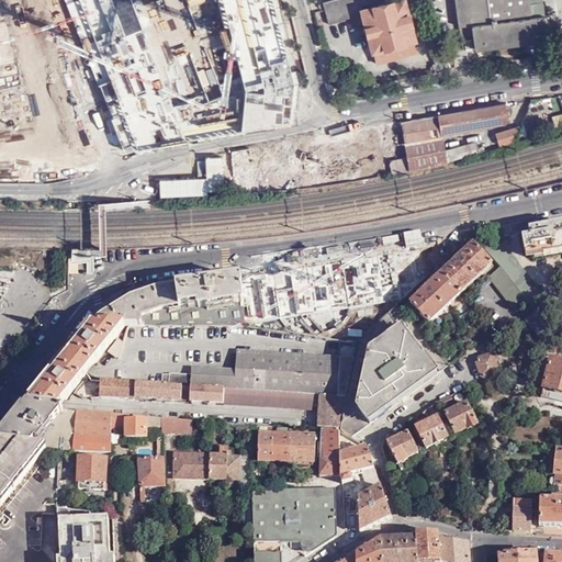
[(224,32),(148,35),(150,83),(165,82),(166,103),(236,100),(237,98),(236,60),(262,75),(259,0),(228,0),(231,35),(224,32)]
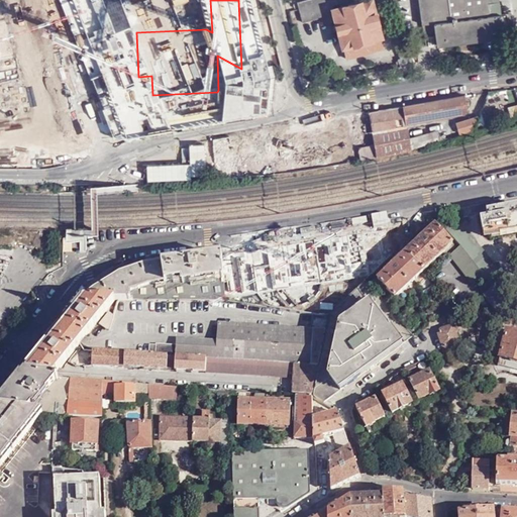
[(321,0),(308,0),(296,3),(298,10),(304,9),(303,5),(321,0)]
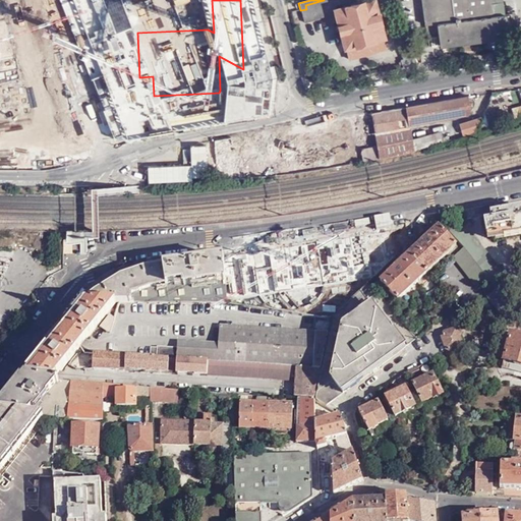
[(337,3),(336,0),(324,0),(305,5),(306,9),(300,10),(303,24),(331,16),(329,8),(338,6),(337,3)]
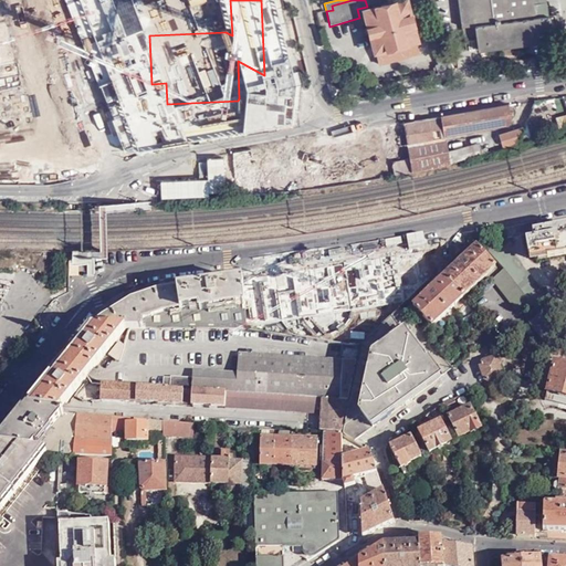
[(404,0),(383,0),(385,6),(363,12),(377,66),(418,55),(404,0)]
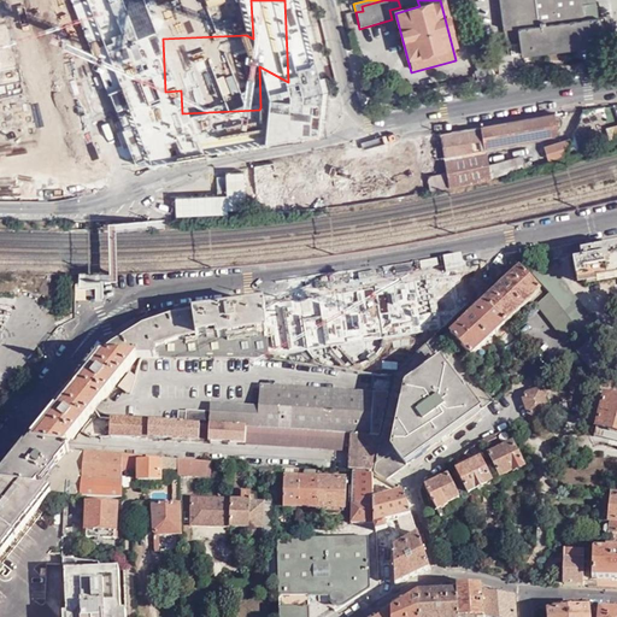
[(500,0),(506,40),(521,37),(523,56),(589,46),(588,42),(610,39),(606,15),(592,17),(588,0),(500,0)]
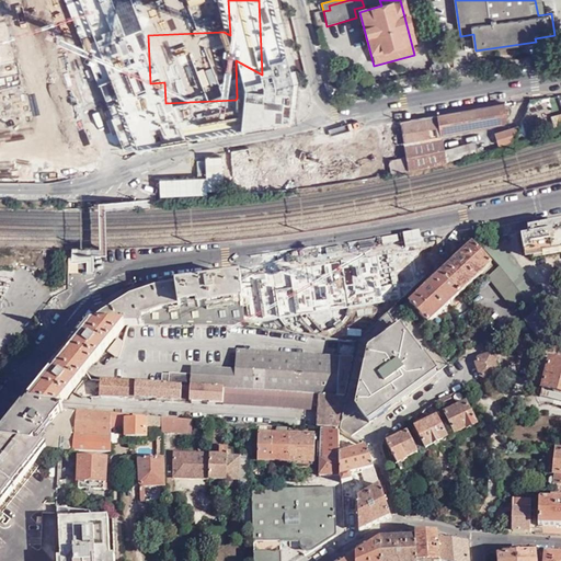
[(73,21),(0,24),(0,60),(76,57),(73,21)]
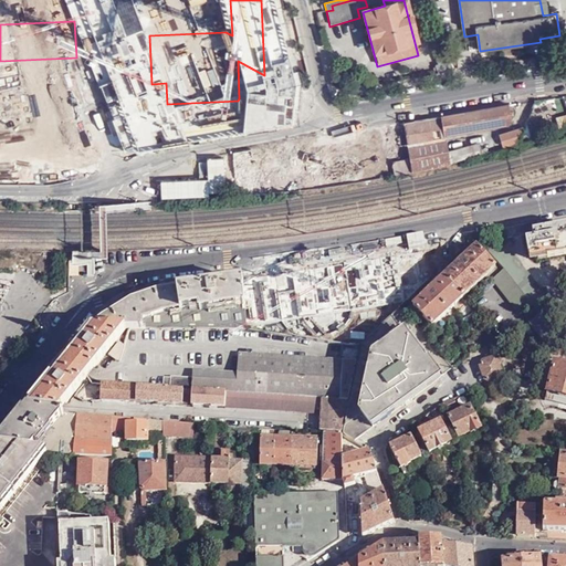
[(510,105),(402,124),(406,146),(409,160),(411,173),(433,167),(459,161),(458,156),(450,158),(444,132),(512,119),(510,105)]
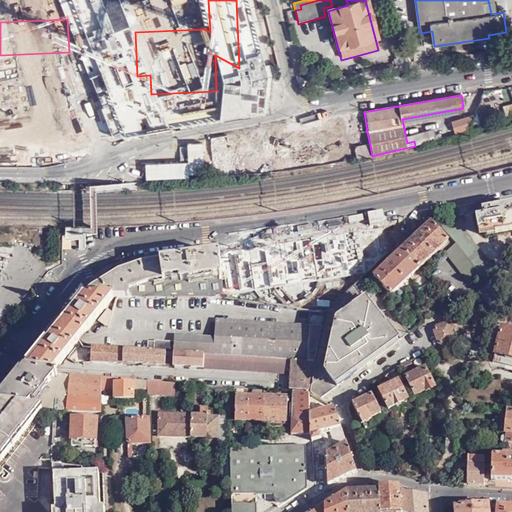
[(511,104),(503,107),(506,119),(511,117),(511,104)]
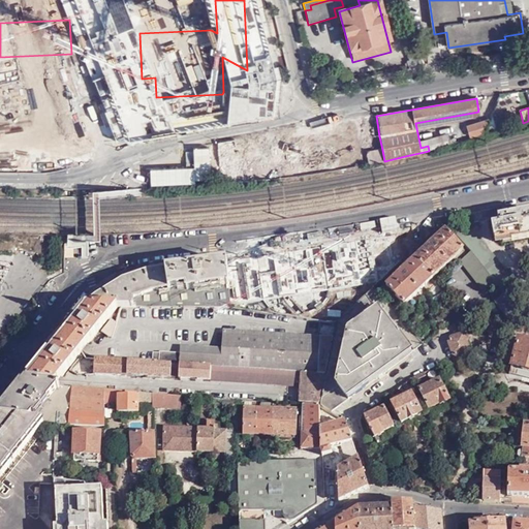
[(470,137),(487,132),(492,119),(468,126),(470,137)]
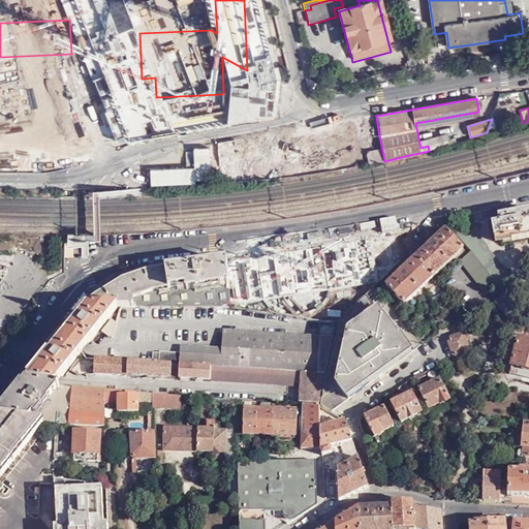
[(153,136),(152,120),(115,122),(116,138),(153,136)]
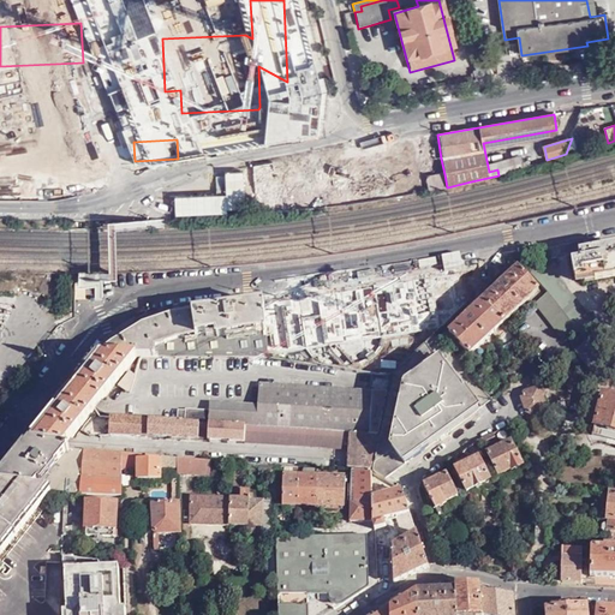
[(447,187),(445,174),(424,178),(427,191),(447,187)]
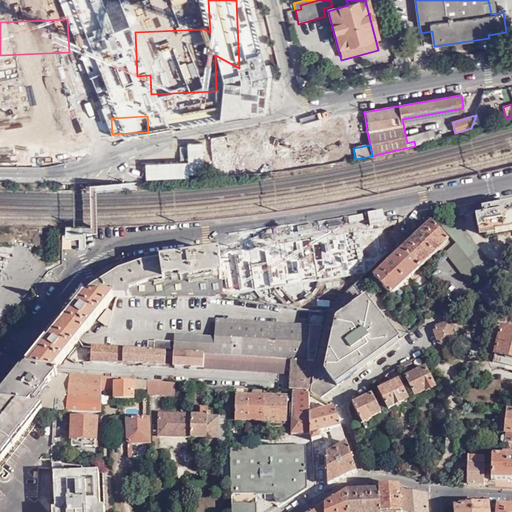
[(511,227),(511,204),(482,211),(486,233),(511,227)]
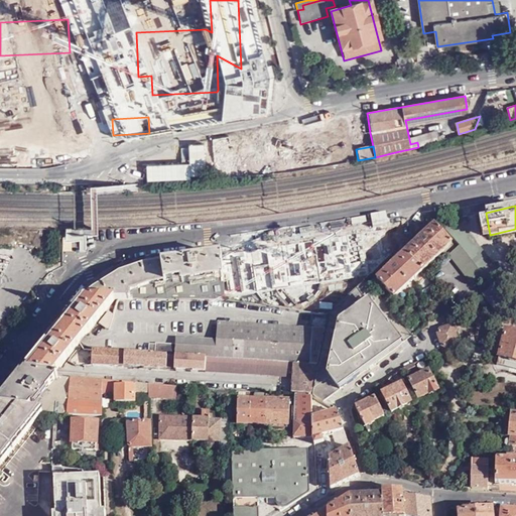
[(515,229),(490,235),(486,213),(478,214),(483,239),(491,237),(515,232),(515,229)]
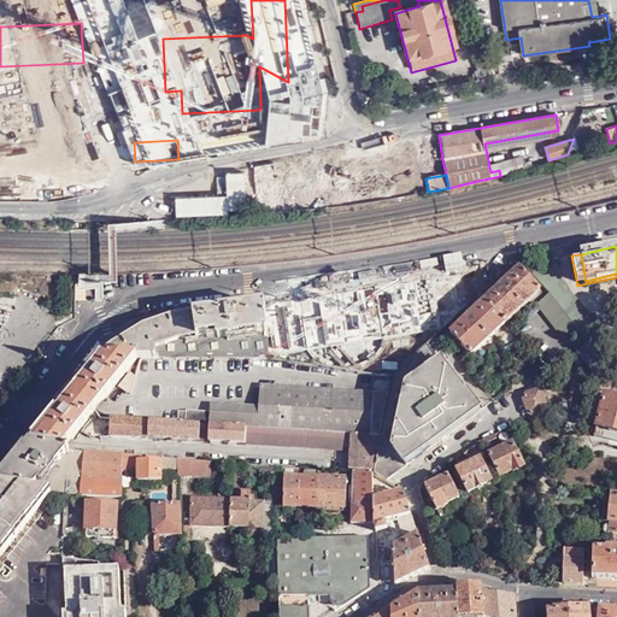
[(528,265),(523,265),(548,294),(554,301),(580,331),(581,334),(582,333),(588,339),(599,329),(553,274),(552,260),(528,265)]
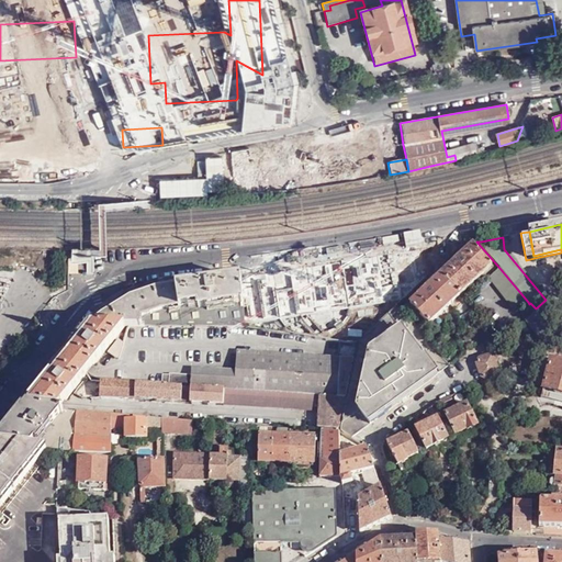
[(456,239),(245,277),(248,313),(403,289),(456,239)]
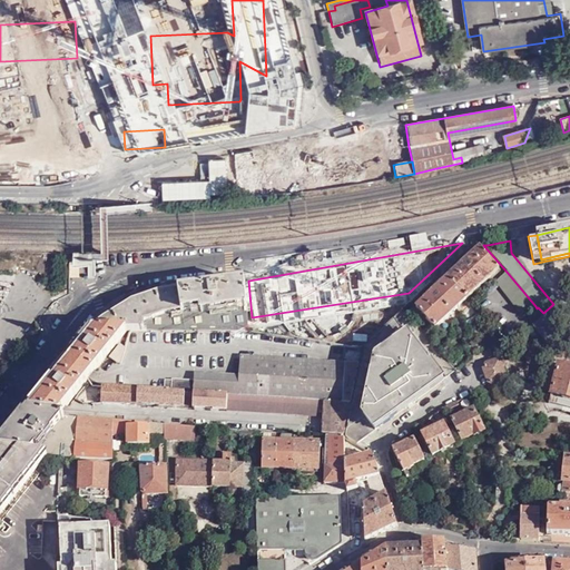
[(442,273),(467,300),(500,269),(480,248),(450,277),(443,272),(442,273)]
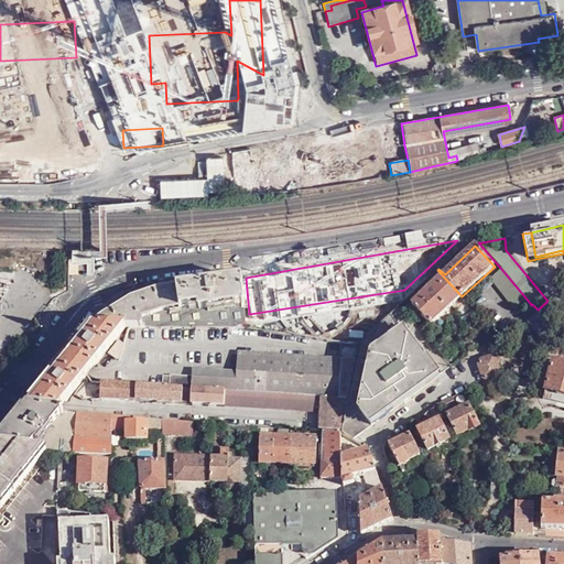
[(490,280),(518,314),(530,303),(507,275),(501,269),(490,280)]
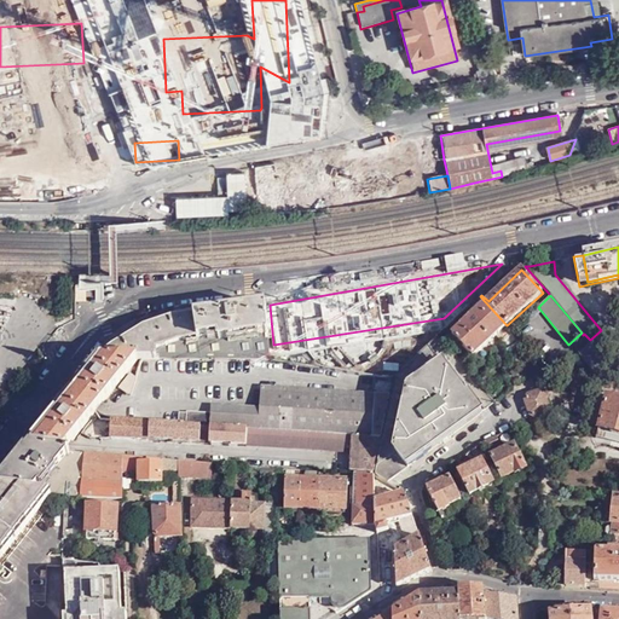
[(618,295),(612,295),(608,313),(618,314),(618,295)]
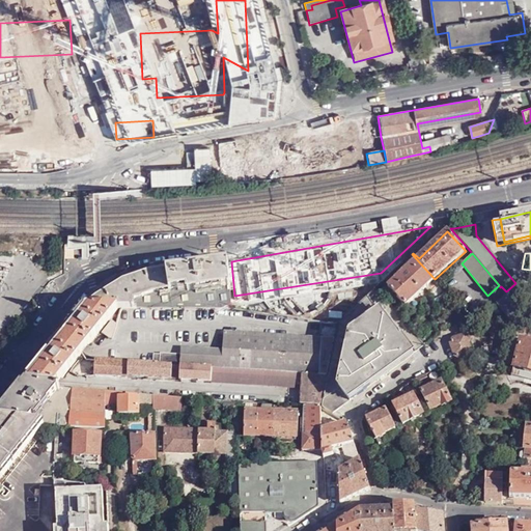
[(412,254),(410,256),(416,261),(388,288),(404,307),(435,279),(412,254)]
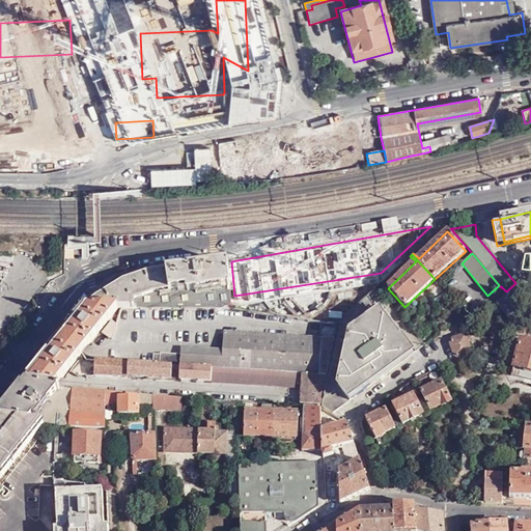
[(99,300),(86,309),(92,308),(118,309),(120,309),(151,309),(231,309),(227,263),(155,274),(123,283),(99,300)]
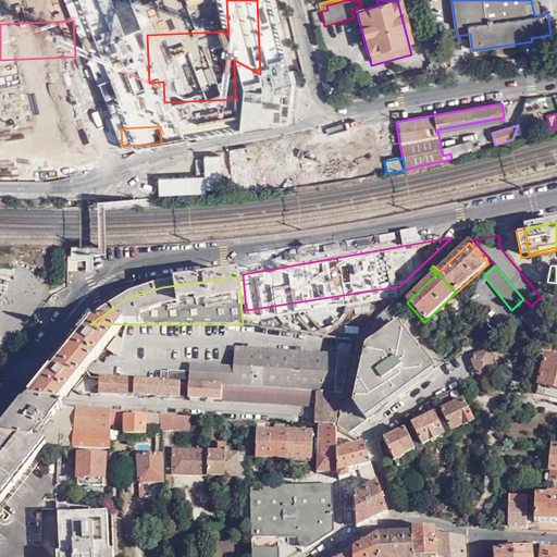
[(396,302),(356,342),(356,345),(338,428),(350,435),(373,418),(374,416),(445,362),(396,302)]
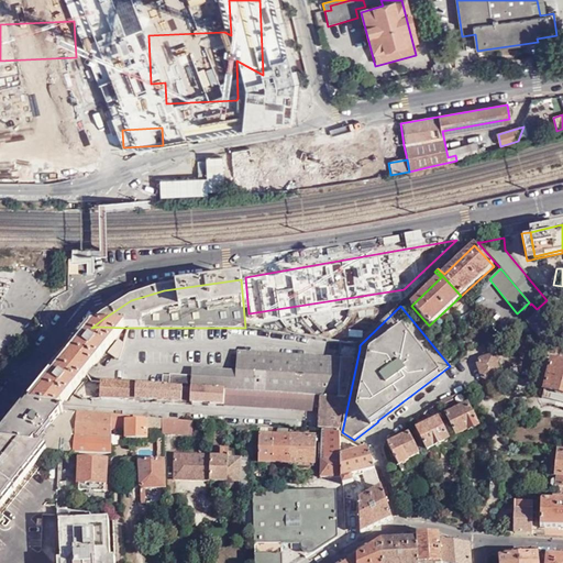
[(91,328),(29,406),(58,410),(125,328),(98,327),(91,328)]
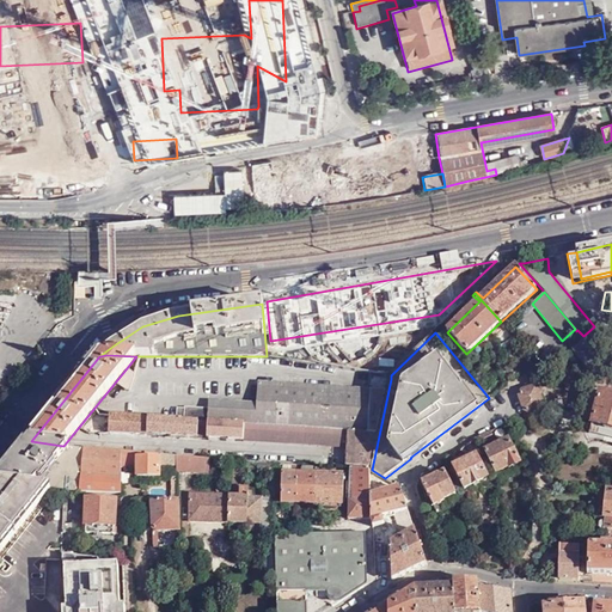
[(129,369),(118,383),(129,391),(135,374),(129,369)]
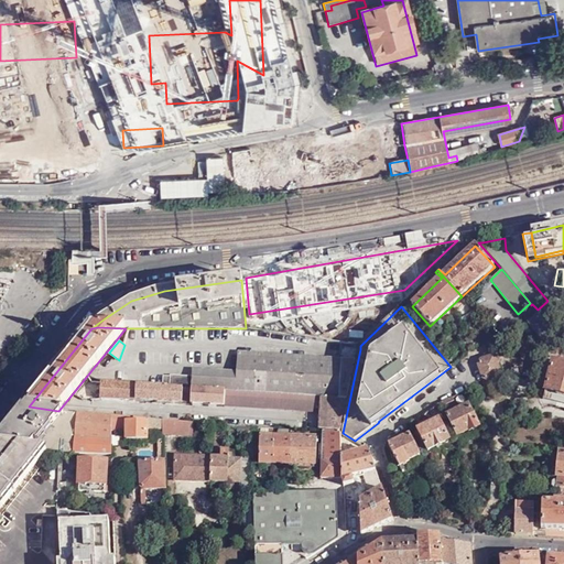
[(185,405),(322,413),(321,432),(323,432),(340,433),(342,433),(356,360),(356,359),(239,353),(238,372),(237,392),(191,389),(192,379),(163,377),(163,388),(137,387),(137,384),(101,382),(100,399),(185,404),(185,405)]
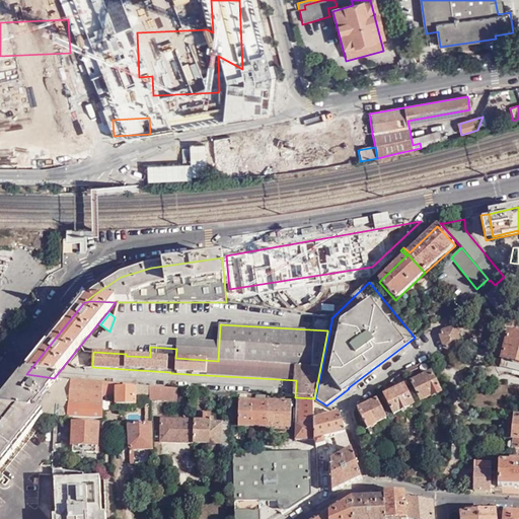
[(455,328),(445,330),(443,331),(441,337),(444,348),(444,349),(449,352),(460,348),(455,328)]
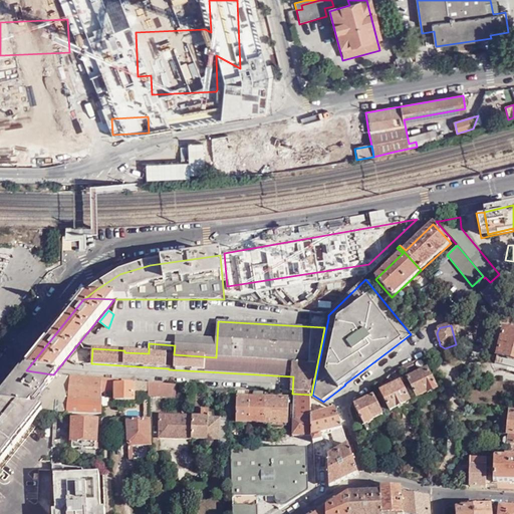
[(513,332),(502,330),(494,364),(513,369),(513,332)]
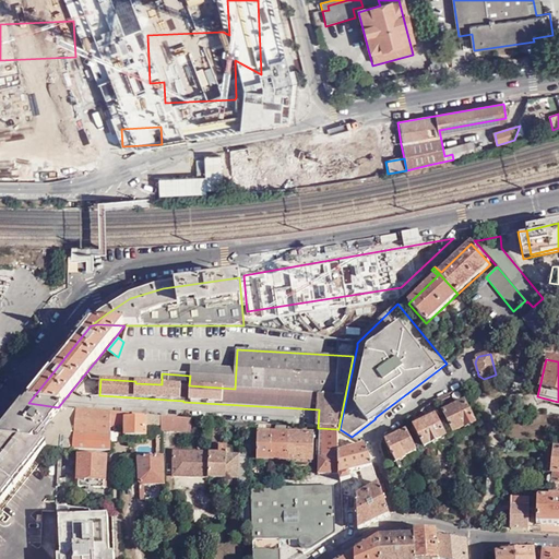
[(189,385),(235,389),(236,369),(191,366),(190,376),(189,385)]
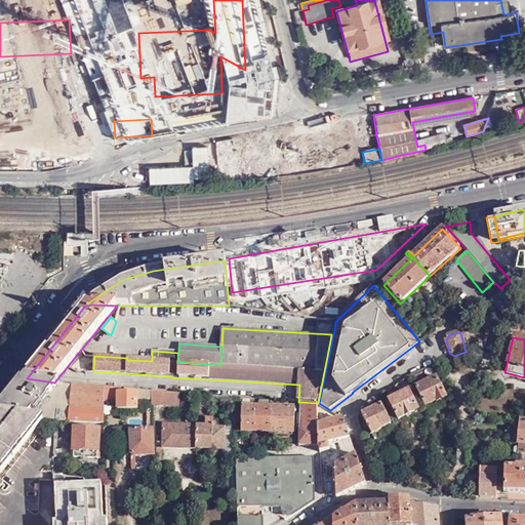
[(406,377),(408,382),(410,385),(425,377),(421,370),(406,377)]
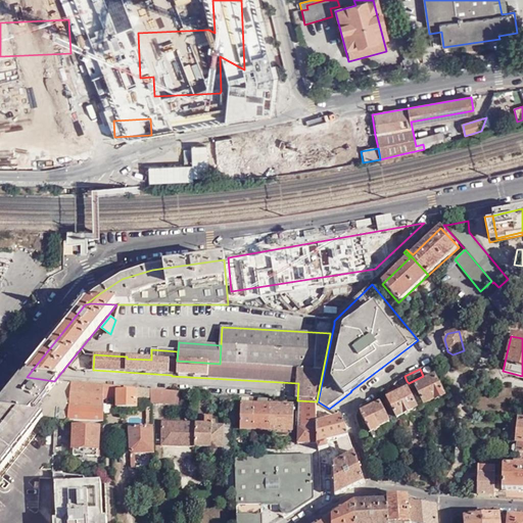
[(405,376),(393,385),(396,389),(407,381),(405,376)]
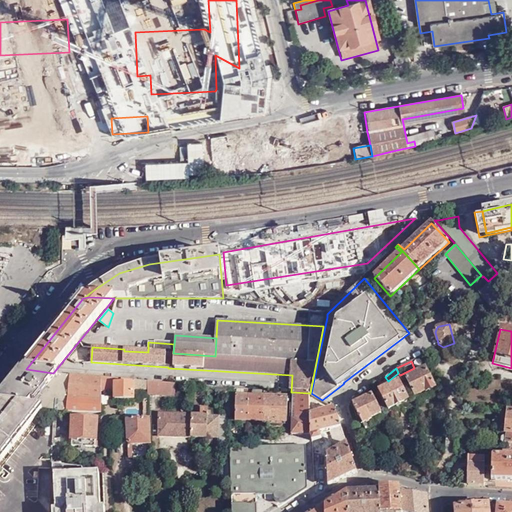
[(426,368),(407,378),(416,397),(426,391),(427,393),(436,388),(426,368)]
